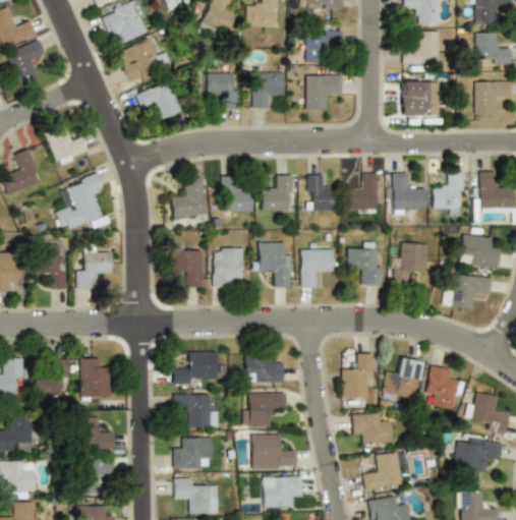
[(152,32),(139,0),(136,0),(101,14),(111,39),(119,36),(122,43),(152,32)]
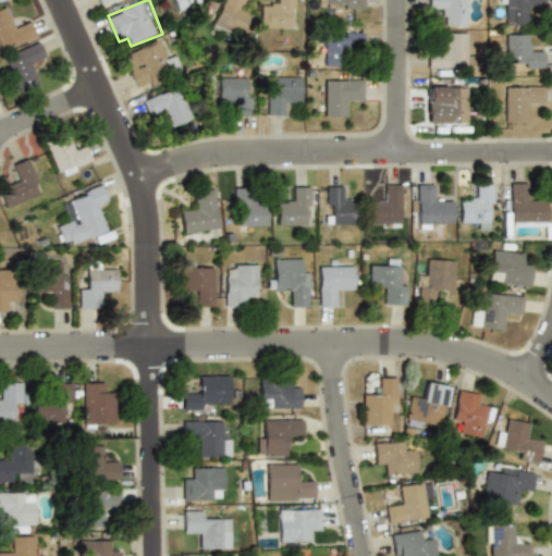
[(175,0),(180,11),(201,3),(199,0),(175,0)]
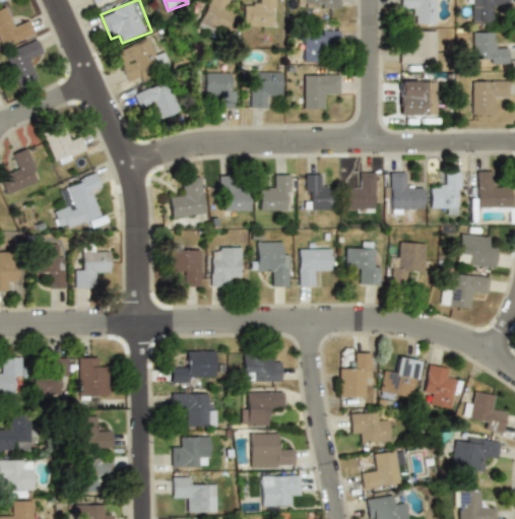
[(229,12),(233,0),(210,0),(202,21),(230,34),(238,15),(229,12)]
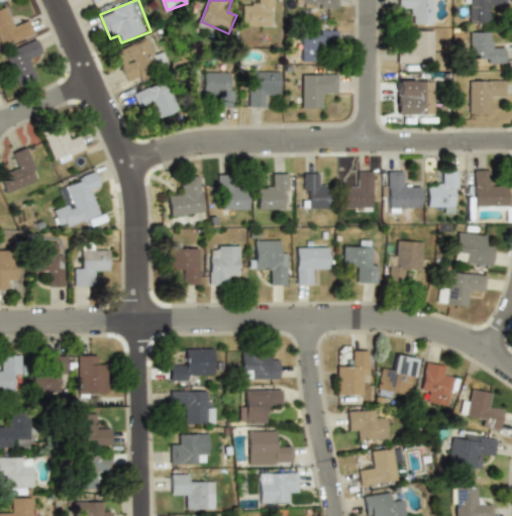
[(277,26),(277,0),(256,0),(256,3),(244,3),(244,26),(277,26)]
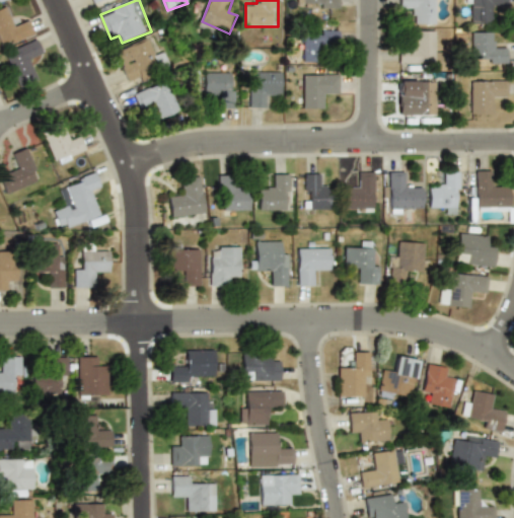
[(341,9),(341,0),(299,0),(299,9),(341,9)]
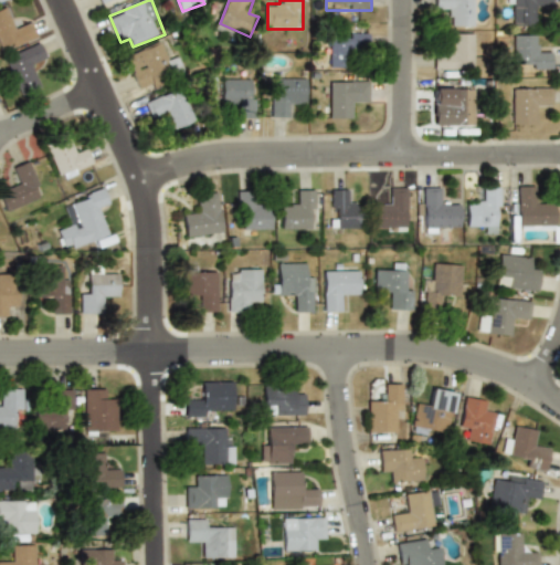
[(474,0),(435,0),(435,3),(448,3),(448,27),(474,27),(474,0)]
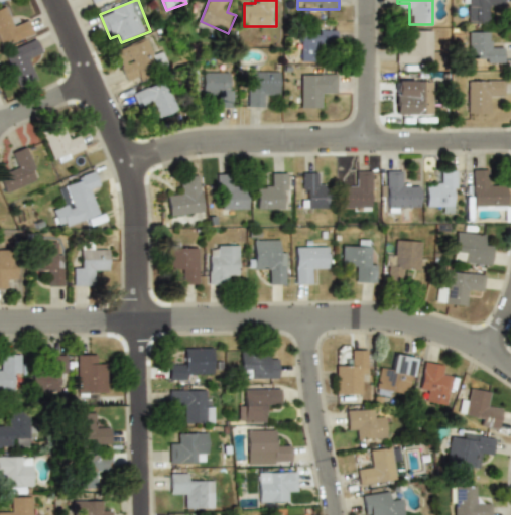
[(465,0),(465,24),(493,24),(493,2),(502,2),(502,0),(465,0)]
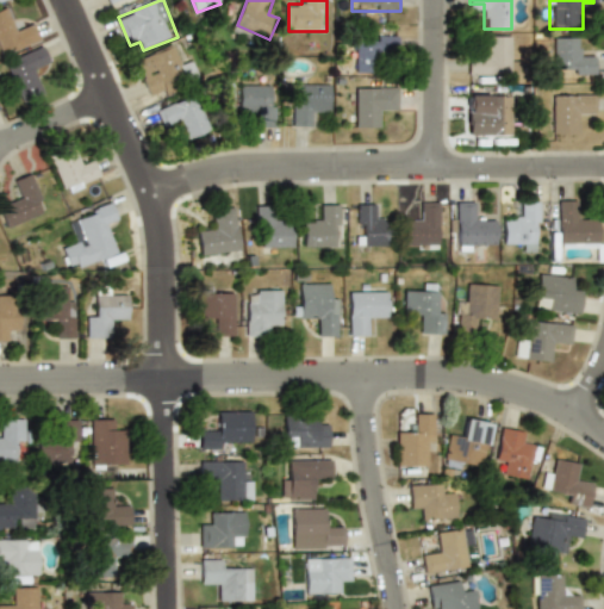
[(23,30),(14,6),(0,11),(0,47),(4,56),(44,42),(37,24),(23,30)]
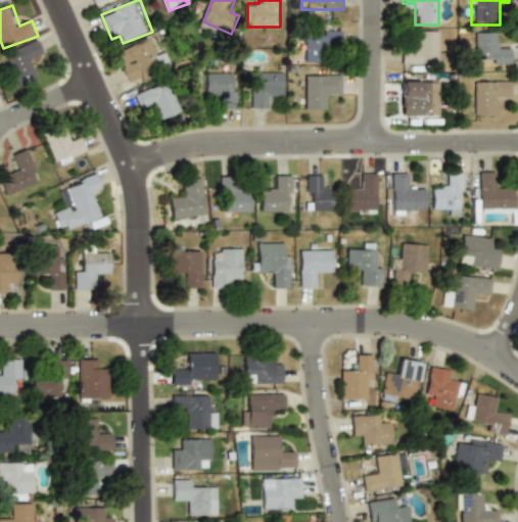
[(307,61),(337,62),(338,33),(307,32),(307,61)]
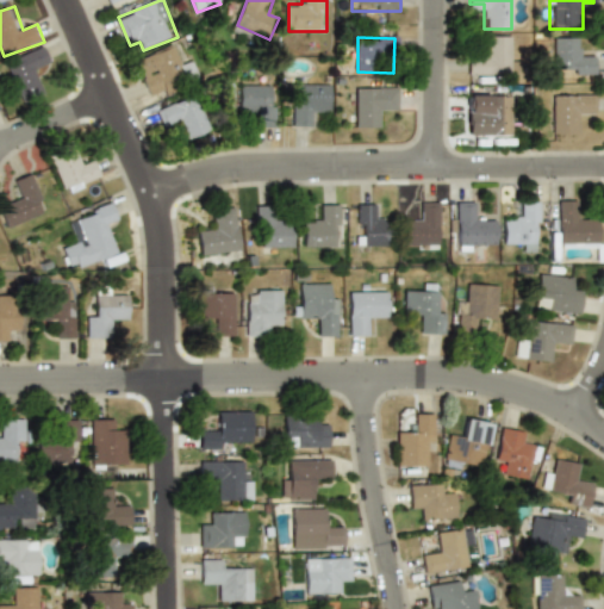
[(468,75),(511,75),(511,37),(481,37),(481,61),(468,61),(468,75)]
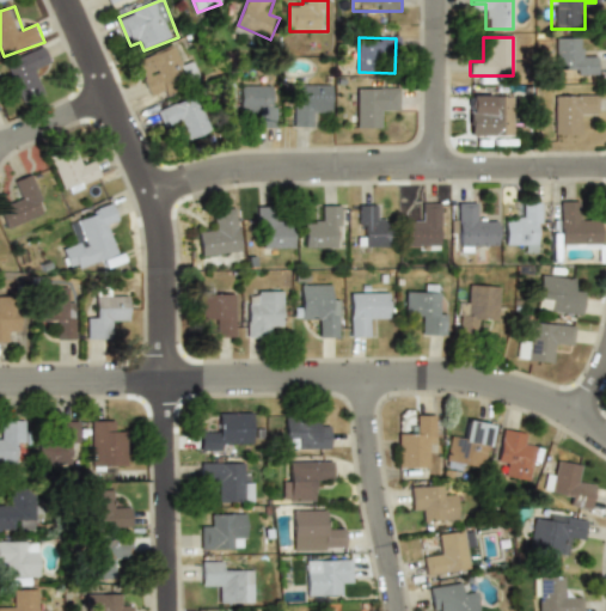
[(583,38),(555,38),(555,74),(598,74),(598,52),(583,52),(583,38)]
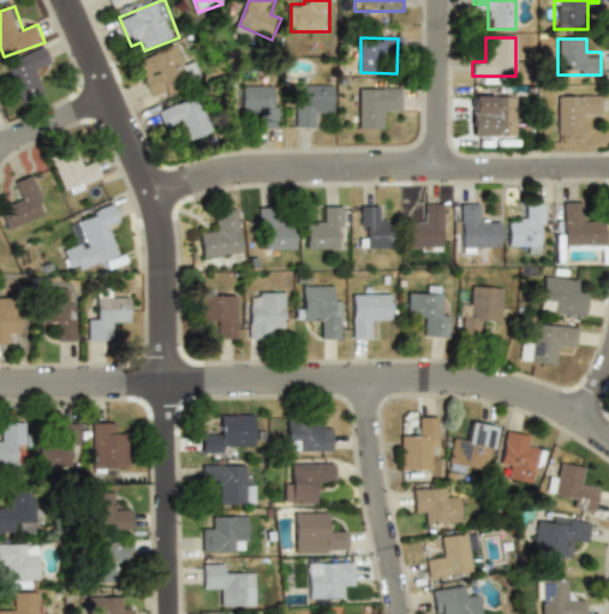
[(7,65),(27,103),(51,93),(41,73),(55,66),(46,47),(7,65)]
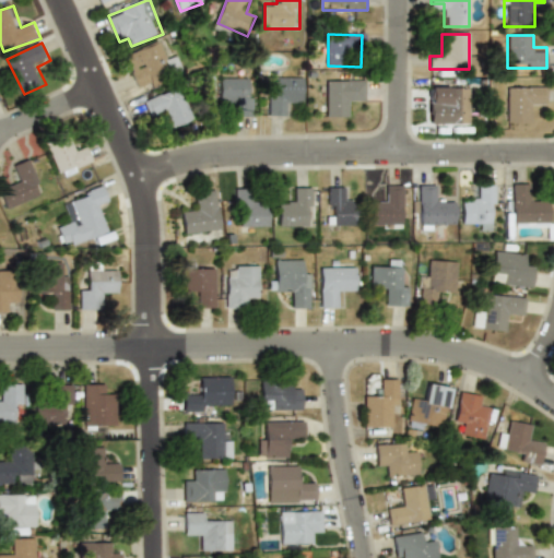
[(186,76),(179,56),(168,59),(163,44),(128,55),(140,91),(186,76)]
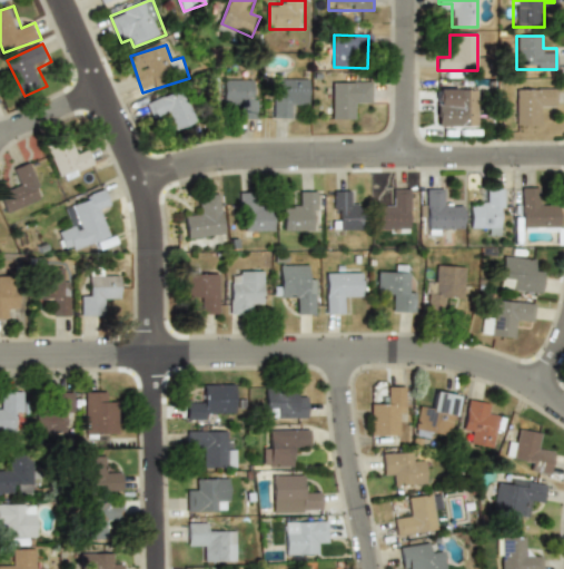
[(310,79),(277,79),(277,118),(299,118),(299,106),(310,106),(310,79)]
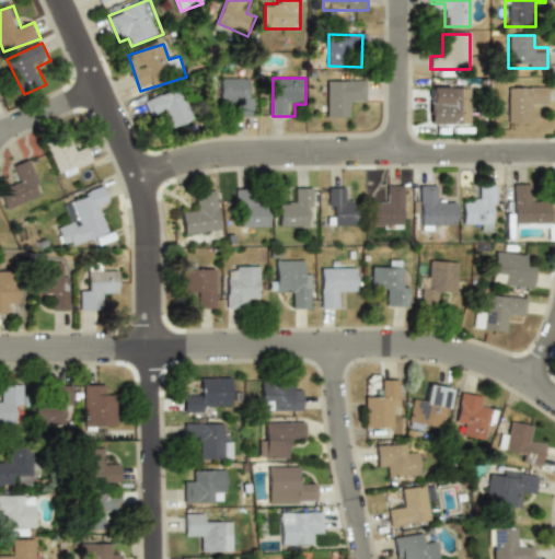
[(256,116),(256,79),(223,79),(223,104),(235,104),(235,116),(256,116)]
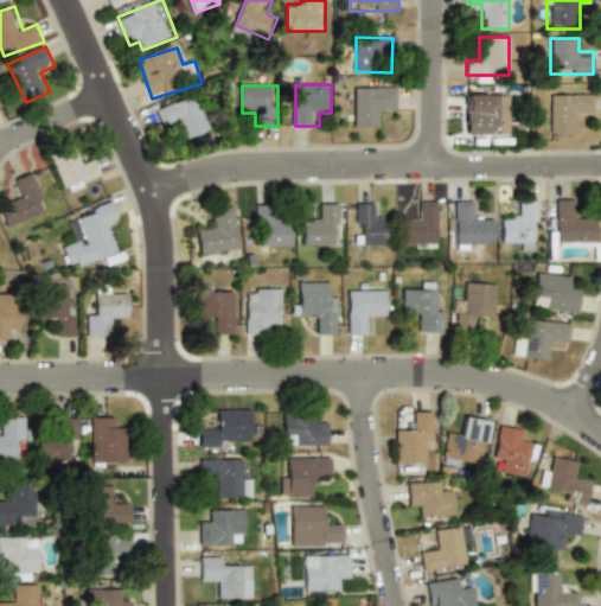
[(356,88),(356,127),(378,127),(378,114),(397,114),(397,88),(356,88)]
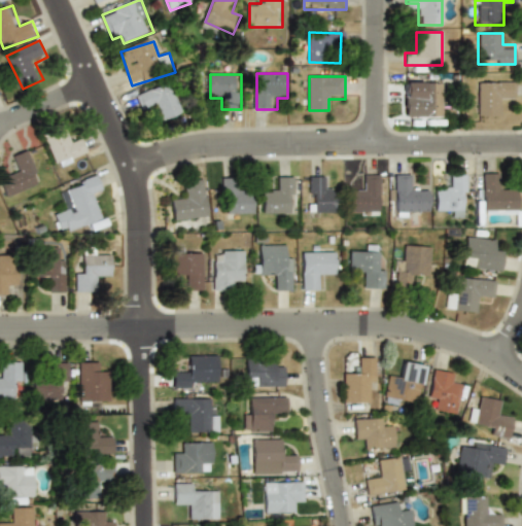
[(137,96),(142,108),(155,103),(163,123),(185,113),(173,81),(137,96)]
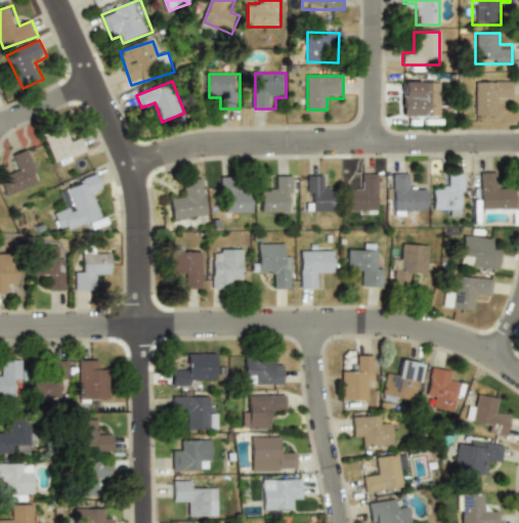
[(441,82),(402,82),(402,93),(414,93),(414,117),(441,117),(441,82)]
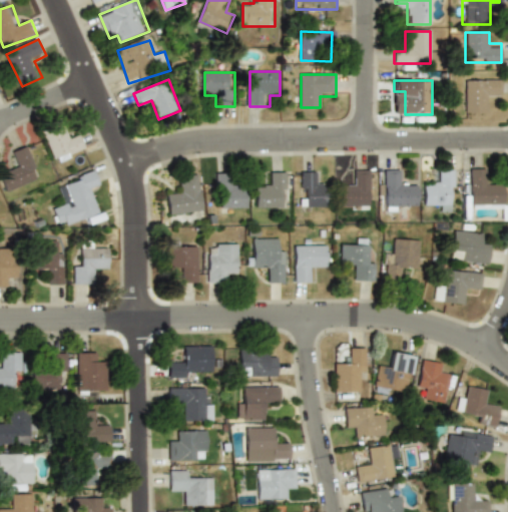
[(465,113),(490,113),(490,100),(501,100),(501,80),(465,80),(465,113)]
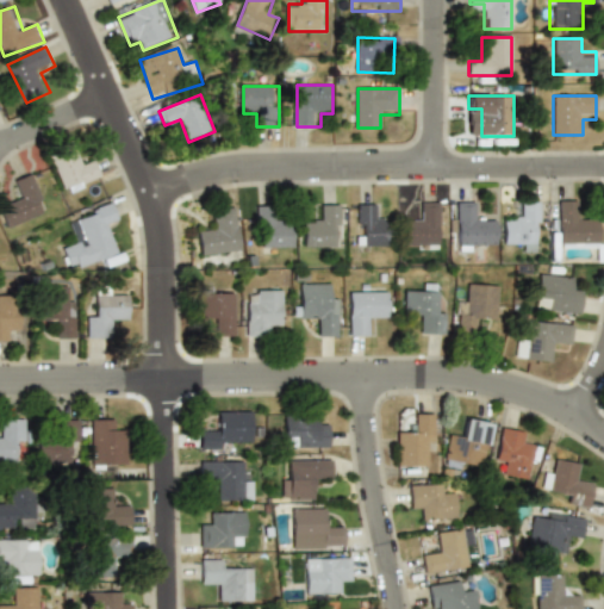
[(83,163),(75,143),(51,153),(67,193),(103,179),(94,160),(83,163)]
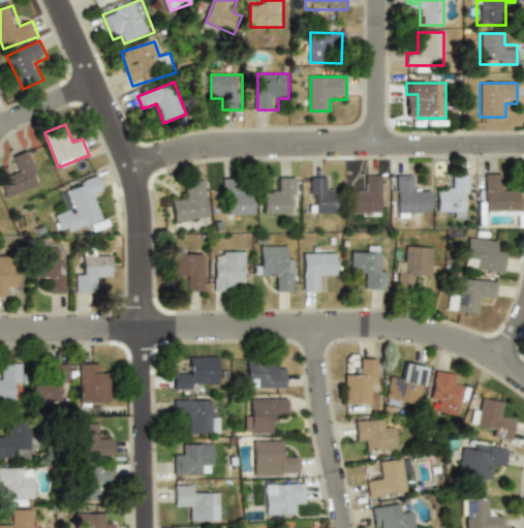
[(0,181),(8,199),(40,186),(26,154),(16,158),(21,169),(0,178),(0,181)]
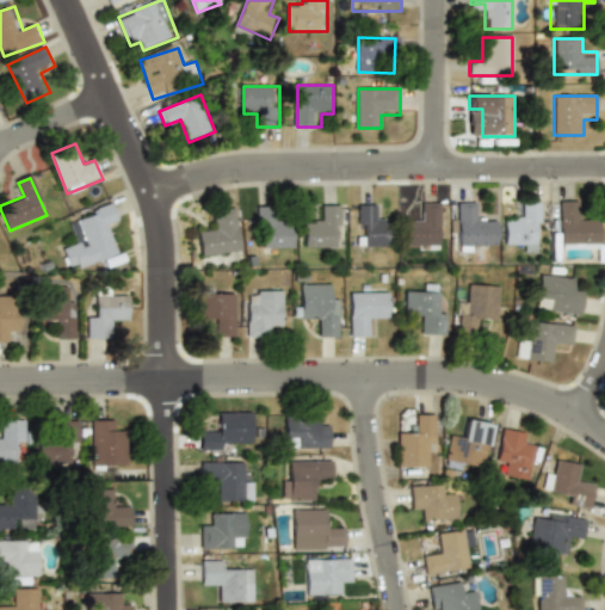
[(499,217),(474,217),(474,202),(458,202),(460,251),(499,250),(499,217)]
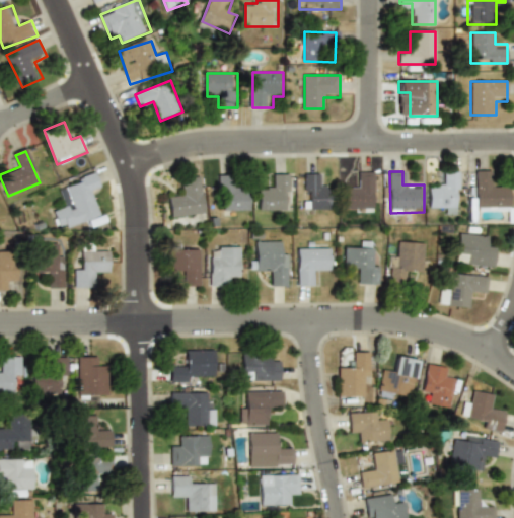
[(460,171),(440,171),(440,183),(430,183),(430,205),(440,205),(440,215),(460,215),(460,171)]
